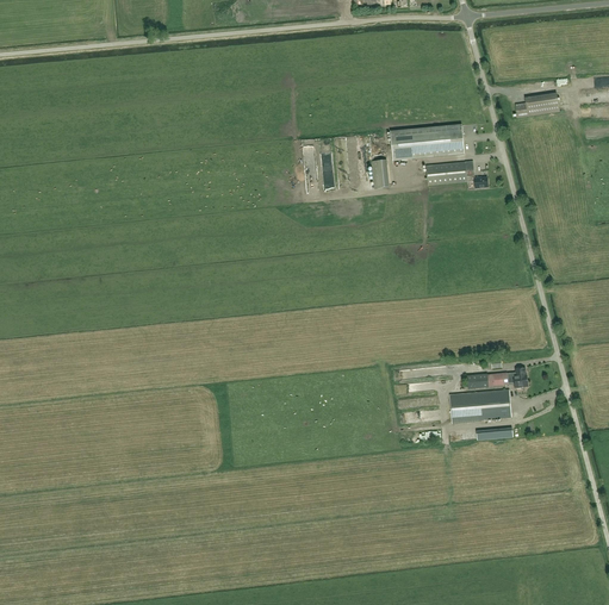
[(516,113),(559,107),(555,89),(523,94),(524,99),(515,100),(516,113)]
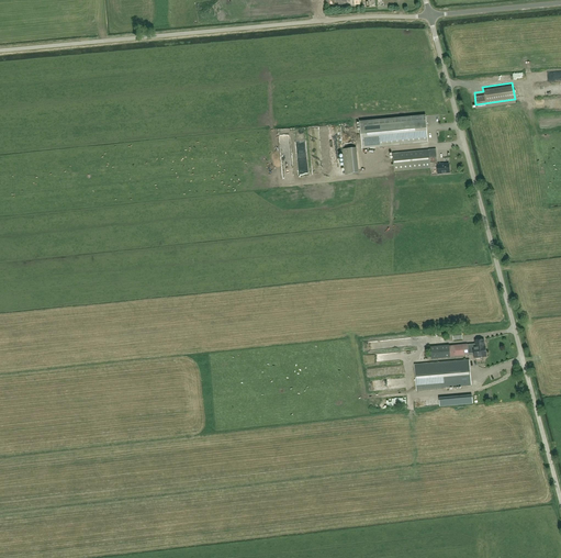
[(361,145),(427,138),(425,111),(359,118),(361,145)]
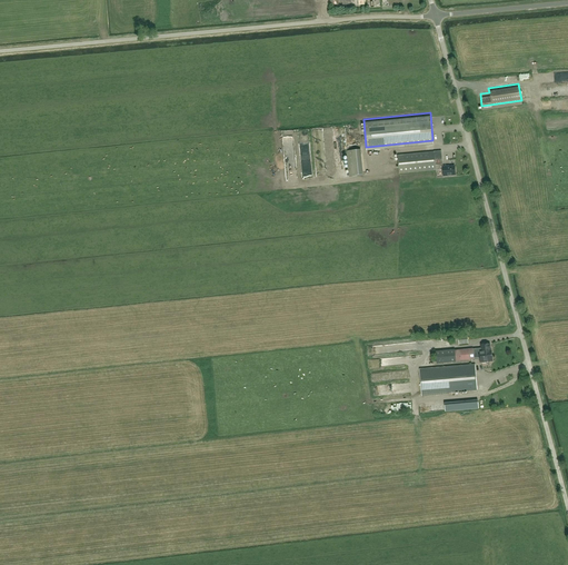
[(435,160),(434,147),(397,151),(398,170),(441,166),(442,172),(455,171),(454,162),(447,162),(441,162),(441,160),(435,160)]
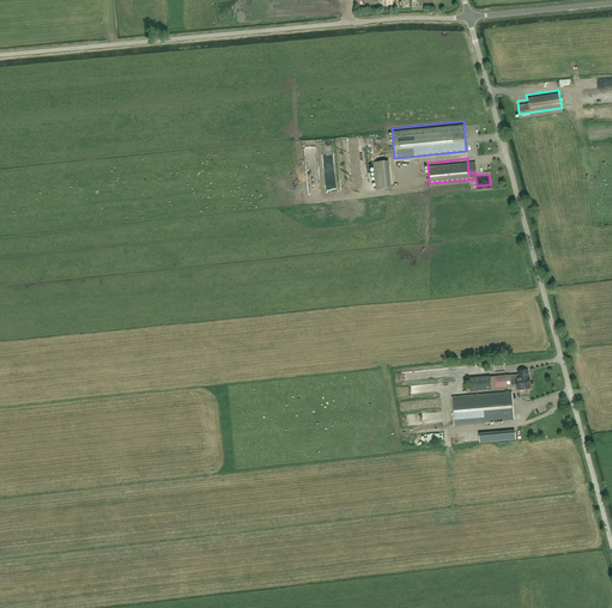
[(389,159),(374,159),(375,187),(389,187),(389,159)]
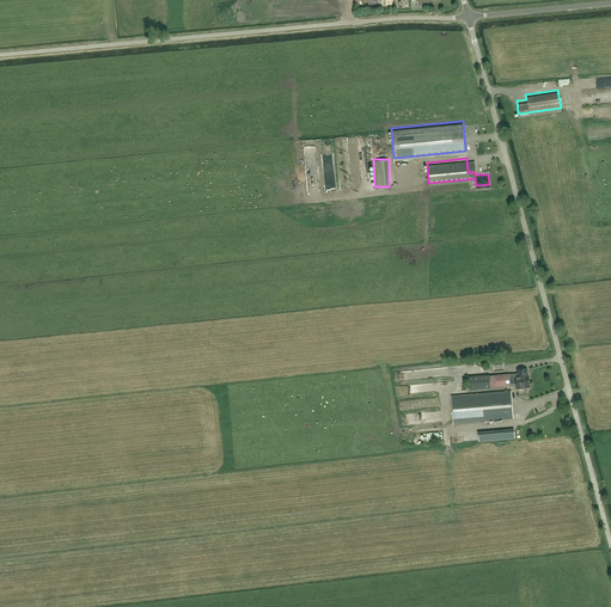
[(492,355),(484,355),(486,359),(486,362),(492,362),(493,366),(502,365),(501,356),(492,356),(492,355)]
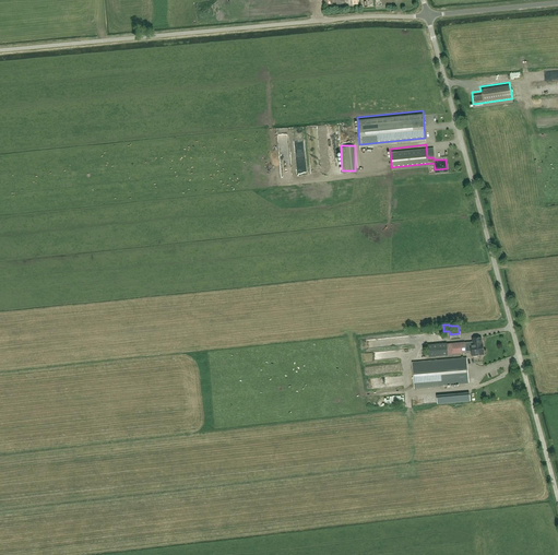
[(481,341),(481,333),(472,334),(472,338),(446,340),(427,341),(428,353),(447,352),(447,351),(465,350),(465,347),(470,347),(471,352),(472,352),(472,353),(476,352),(476,351),(483,351),(482,341),(481,341)]
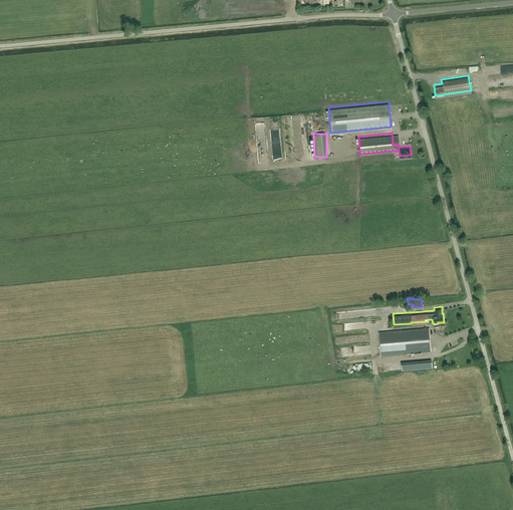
[(428,325),(378,329),(380,353),(404,351),(404,350),(430,348),(428,325)]
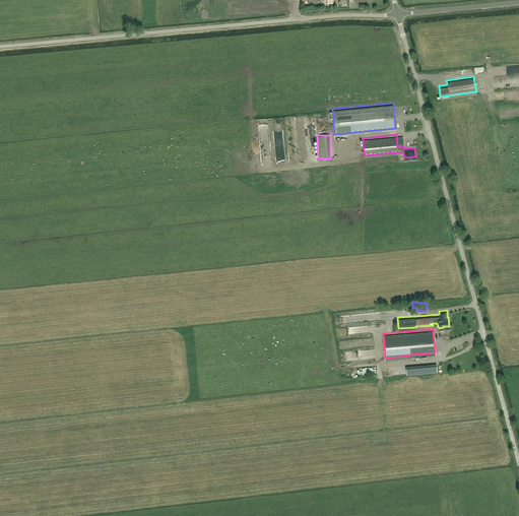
[(437,369),(436,362),(405,365),(406,372),(437,369)]
